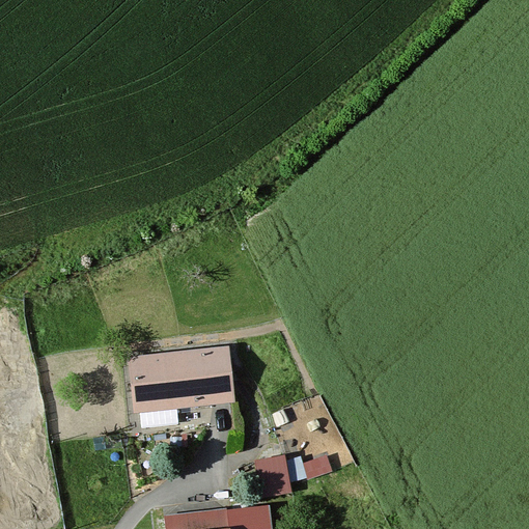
[(228,343),(123,357),(131,414),(235,401),(228,343)]
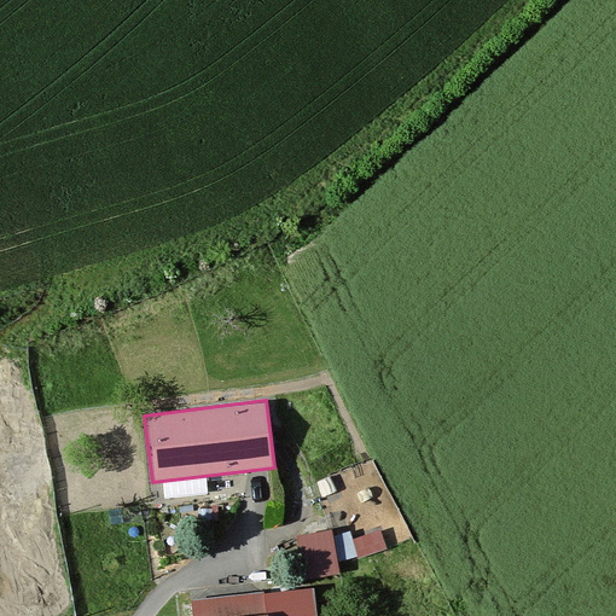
[(0,453),(17,446),(0,406),(0,453)]
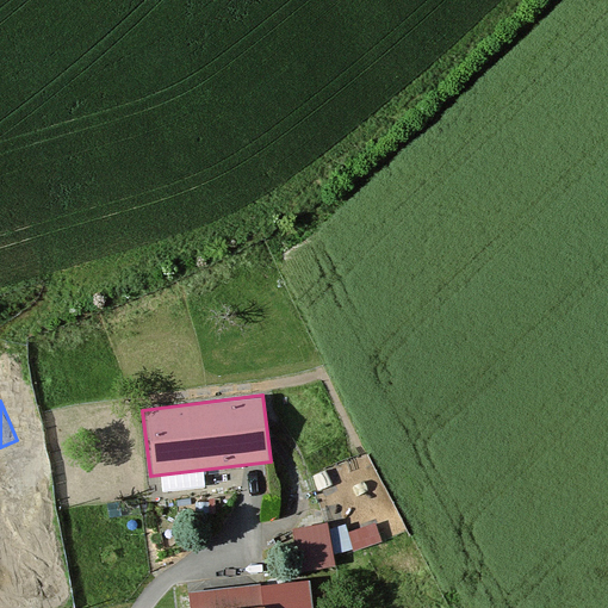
[(330,523),(336,545),(352,541),(346,519),(330,523)]
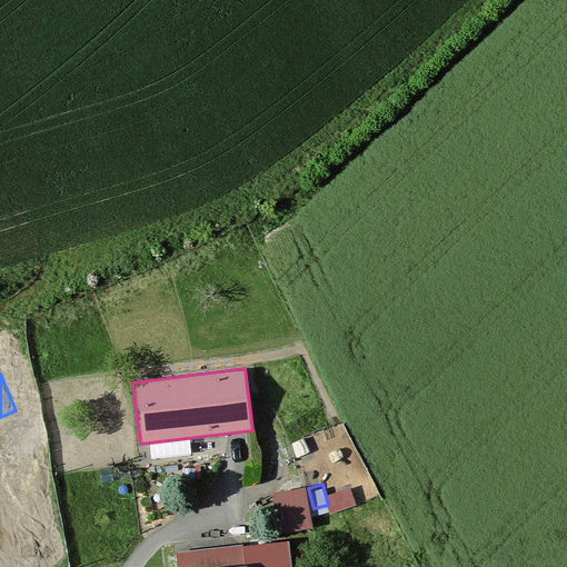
[(304,490),(271,497),(278,535),(310,529),(304,490)]
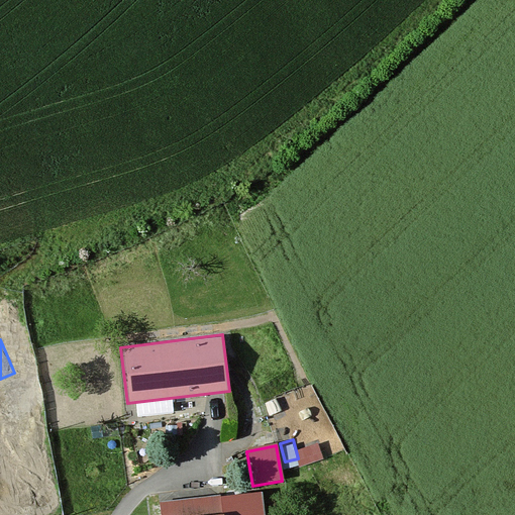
[(218,495),(156,502),(158,514),(262,514),(260,496),(218,500),(218,495)]
